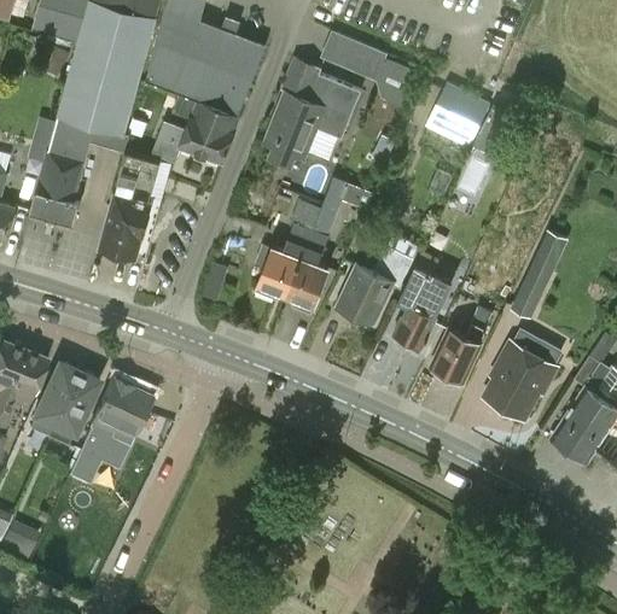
[(0,18),(9,22),(15,0),(0,0),(0,18)]
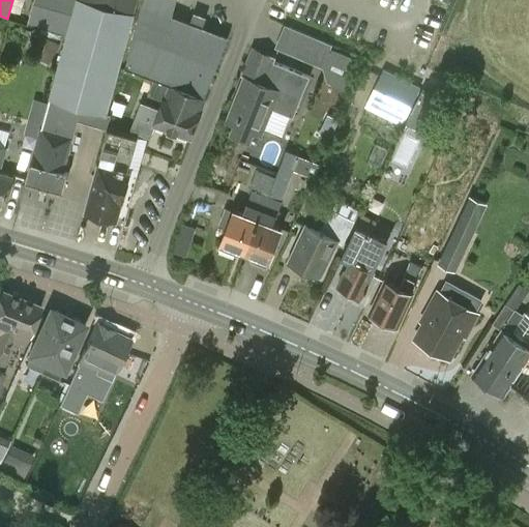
[(49,101),(31,165),(30,165),(25,183),(63,194),(68,175),(63,174),(79,122),(107,130),(110,119),(107,118),(134,17),(138,0),(75,0),(48,100),(49,101)]
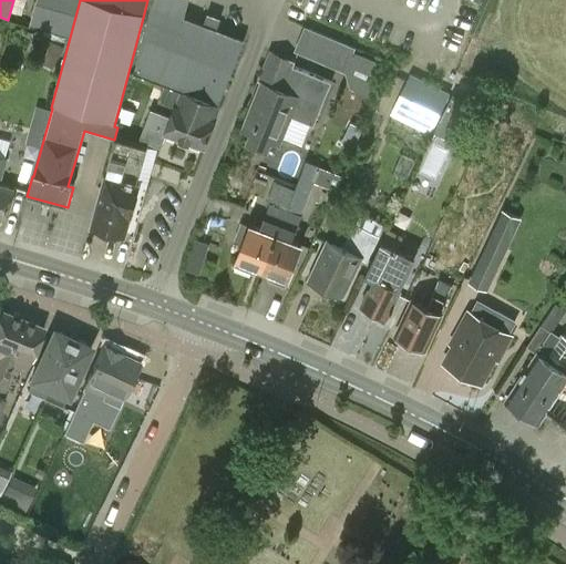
[(37,0),(31,30),(69,38),(76,0),(37,0)]
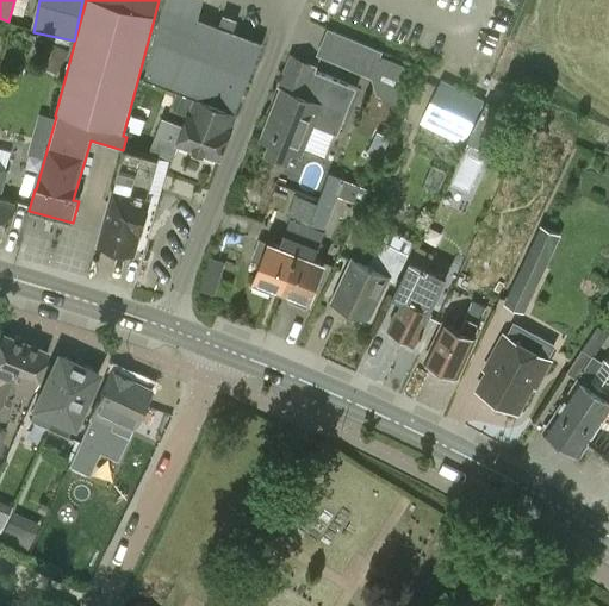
[(262,44),(222,29),(197,19),(202,0),(163,0),(143,81),(194,100),(184,129),(161,120),(149,152),(173,161),(178,147),(219,162),(230,131),(229,131),(235,116),(229,112),(235,98),(241,100),(262,44)]
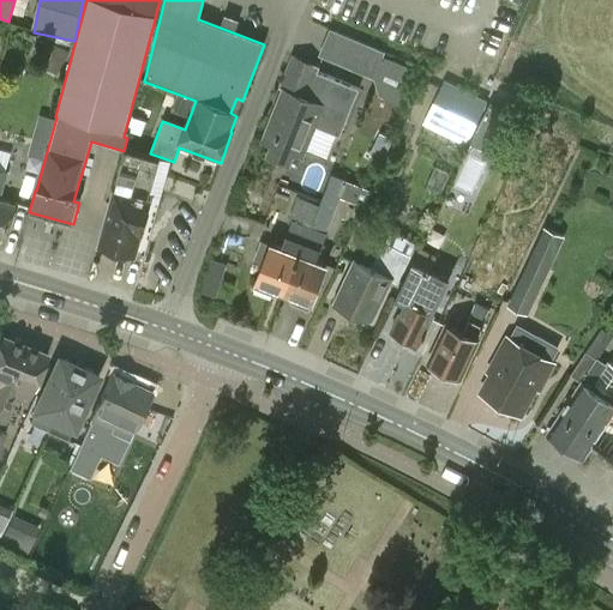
[(376,52),(332,34),(326,48),(349,58),(353,48),(374,56),(376,52)]
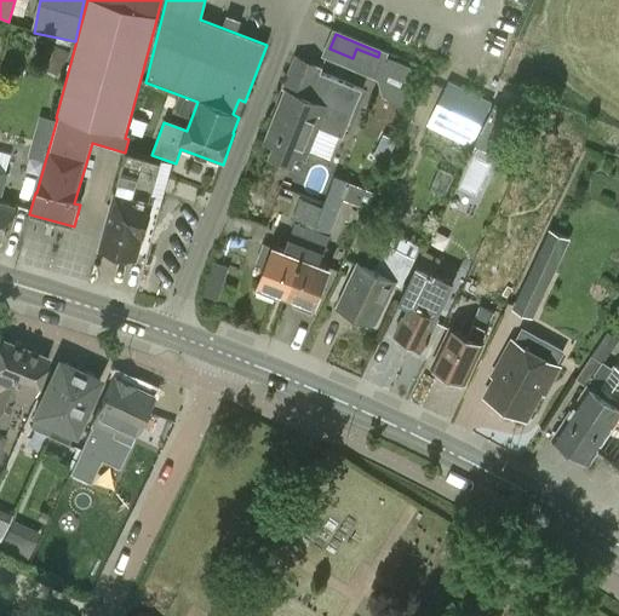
[(280,91),(285,92),(264,144),(274,148),(270,157),(292,167),(296,156),(305,161),(321,120),(344,131),(359,93),(334,84),(325,108),(309,102),(322,69),(294,58),(280,91)]
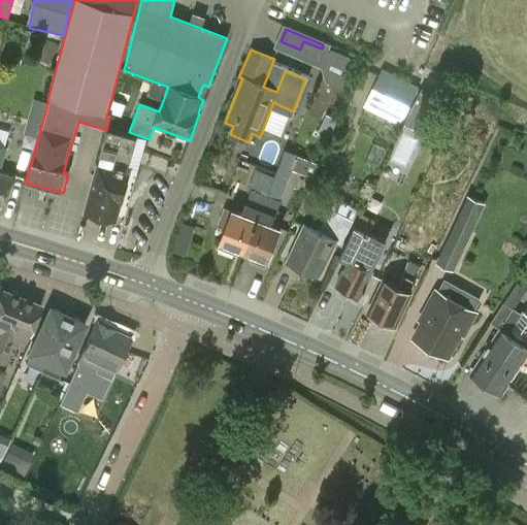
[(364,108),(398,126),(417,90),(382,72),(364,108)]
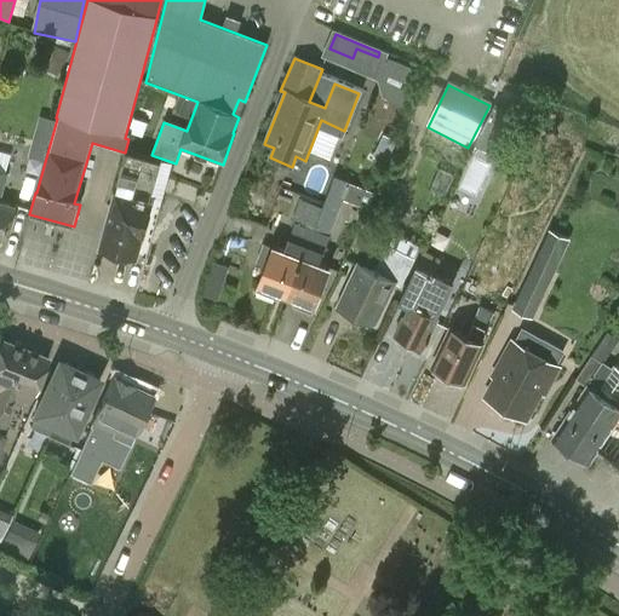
[(492,107),(462,195),(481,201),(511,114),(492,107)]
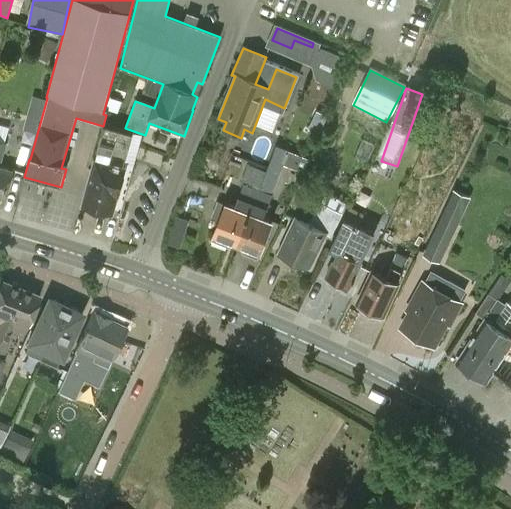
[(103,126),(93,161),(83,199),(85,200),(83,207),(112,215),(125,169),(123,169),(132,134),(103,126)]
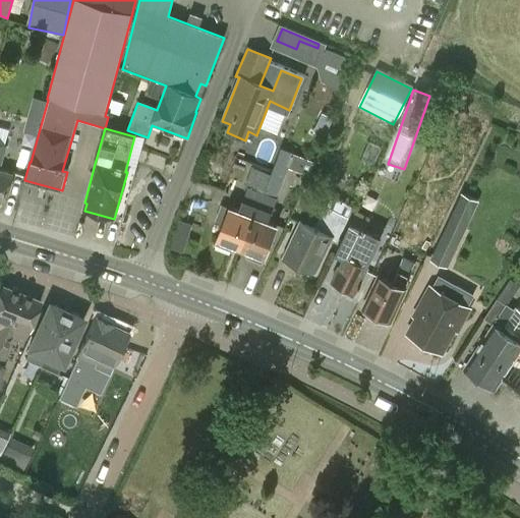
[(0,202),(4,204),(11,176),(0,173),(0,169),(6,148),(0,146),(0,202)]
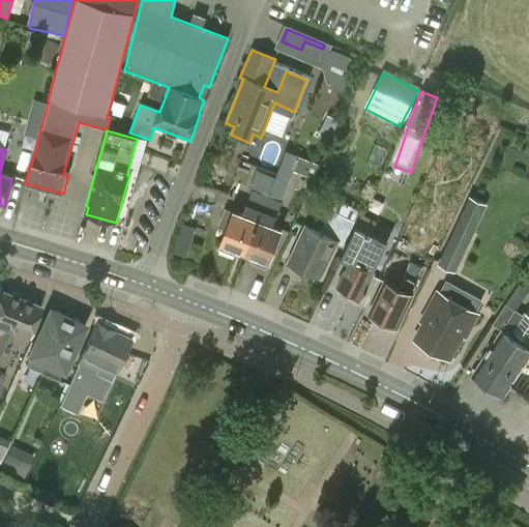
[(274,179),(244,255),(252,258),(250,263),(266,270),(268,264),(282,231),(272,228),(282,203),(281,203),(293,173),(314,181),(319,168),(295,157),(296,156),(285,152),(274,179)]
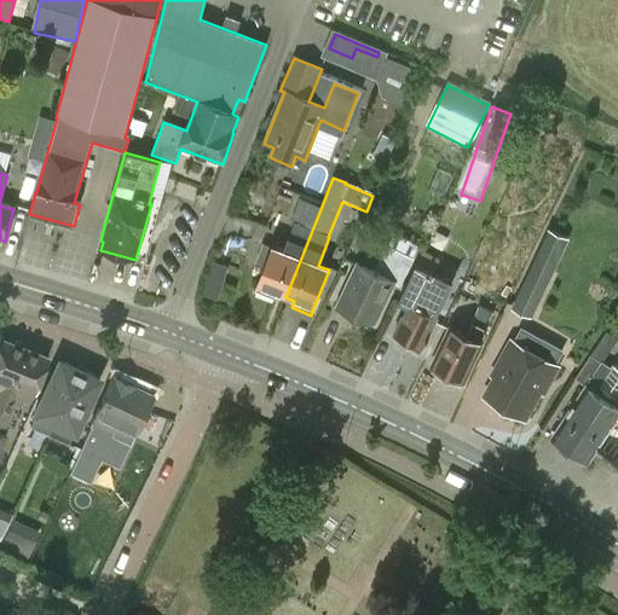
[(272,248),(258,286),(255,294),(275,301),(277,294),(286,297),(321,209),(299,202),(290,224),(293,225),(283,253),(272,248)]
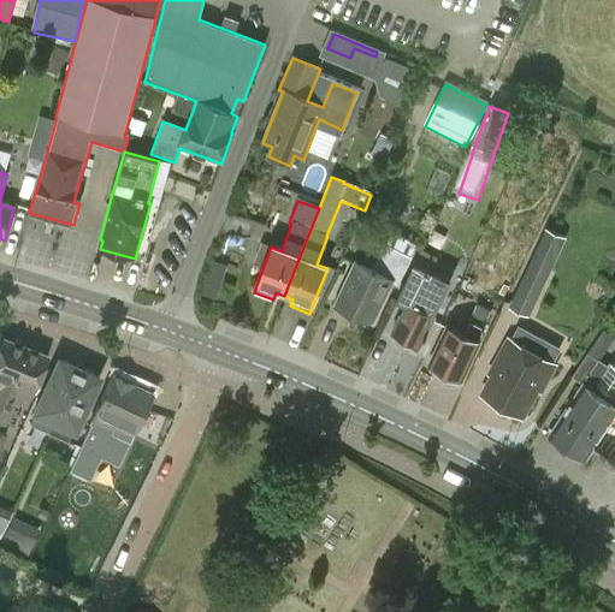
[(528,319),(566,241),(545,231),(508,309),(528,319)]
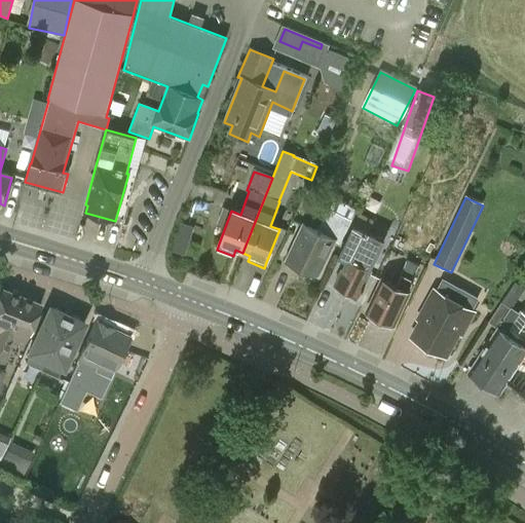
[(332,200),(317,232),(303,225),(285,263),(316,279),(336,240),(339,243),(354,212),(332,200)]
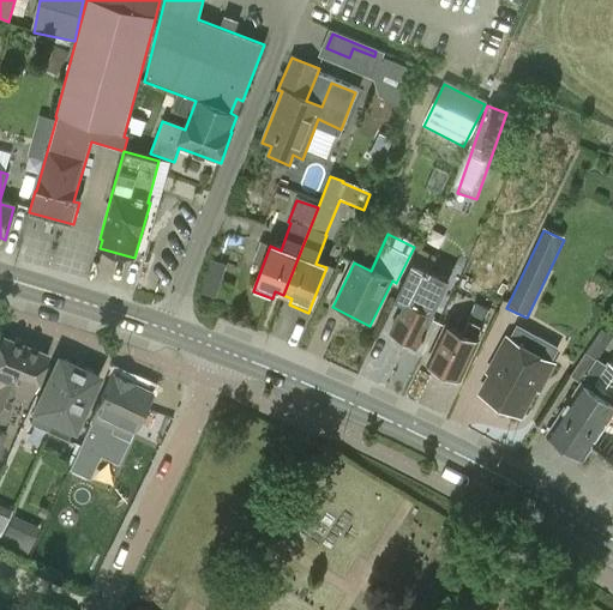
[(403,307),(402,308),(390,333),(403,339),(401,345),(415,352),(431,321),(449,282),(430,272),(436,259),(419,251),(395,302),(403,307)]
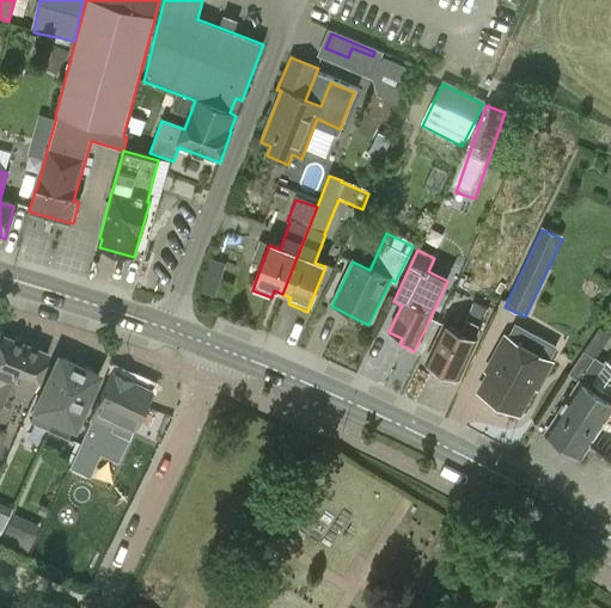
[(211,259),(201,293),(218,296),(226,264),(211,259)]
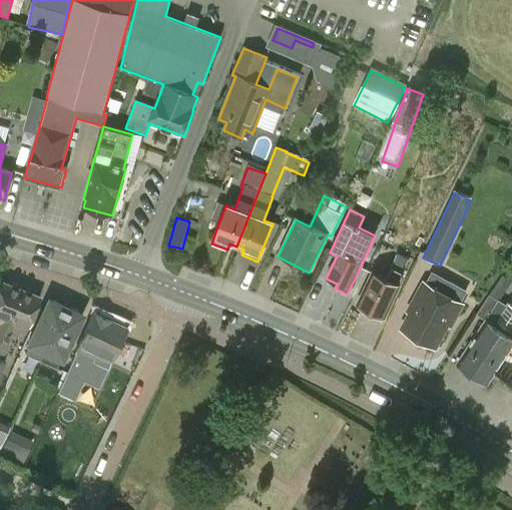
[(398,256),(385,281),(372,275),(359,303),(385,316),(398,287),(396,286),(408,262),(398,256)]
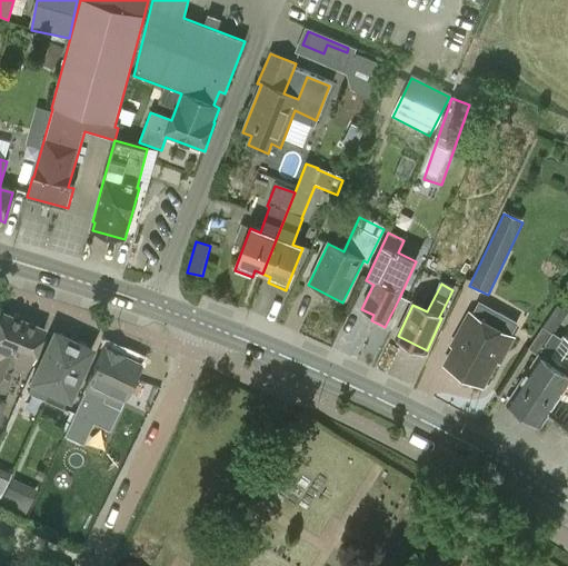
[(514,338),(510,336),(517,325),(499,314),(492,326),(471,314),(458,337),(461,338),(446,365),(482,386),(498,359),(500,360),(514,338)]
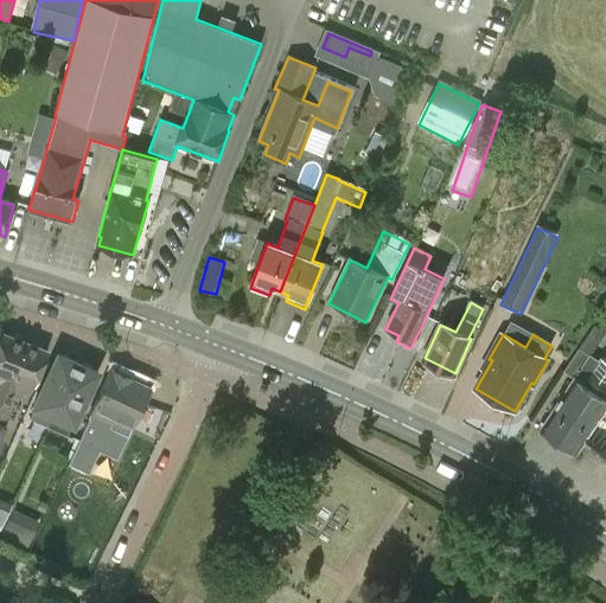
[(1,335),(0,338),(0,414),(1,411),(0,410),(0,390),(4,392),(23,344),(1,335)]
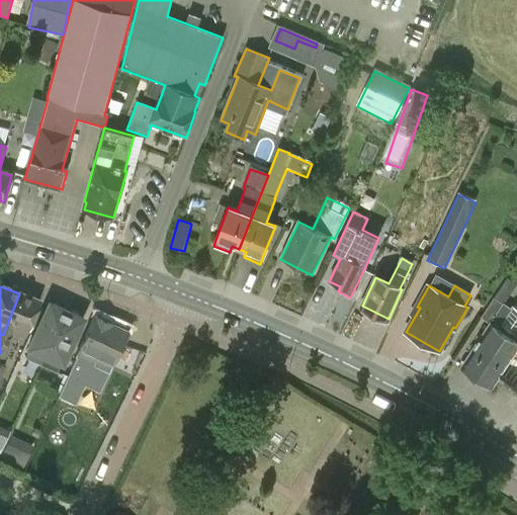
[(38,302),(19,293),(3,335),(0,333),(0,350),(1,351),(0,353),(0,359),(3,360),(12,339),(21,343),(26,331),(38,302)]
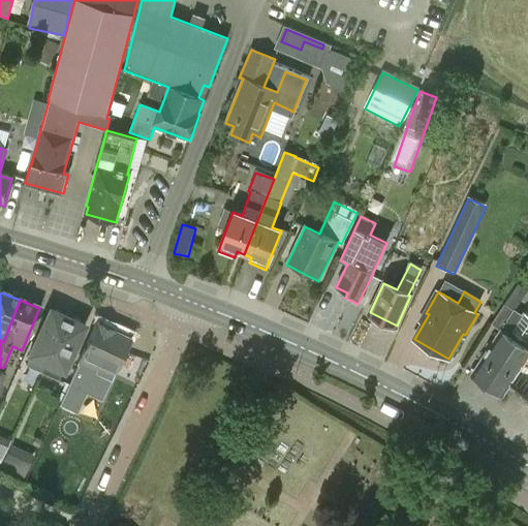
[(51,359),(69,320),(49,311),(27,357),(29,358),(25,367),(40,374),(49,358),(51,359)]
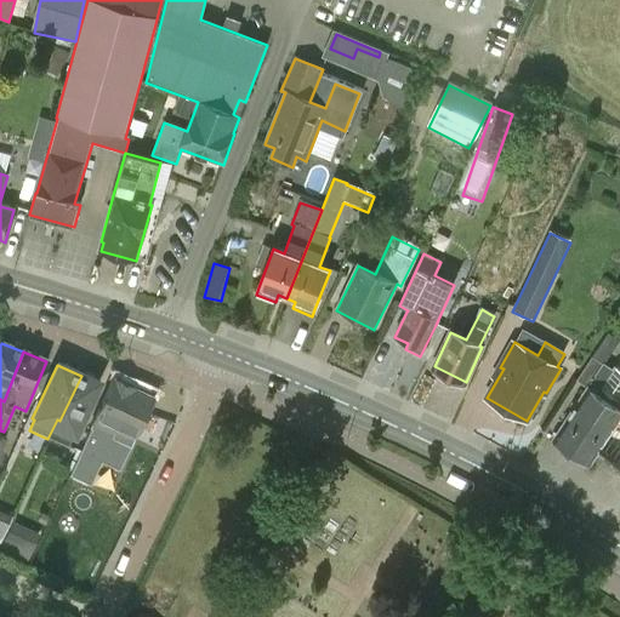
[(603,366),(587,390),(555,439),(590,464),(597,452),(619,418),(619,372),(614,369),(612,371),(603,366)]
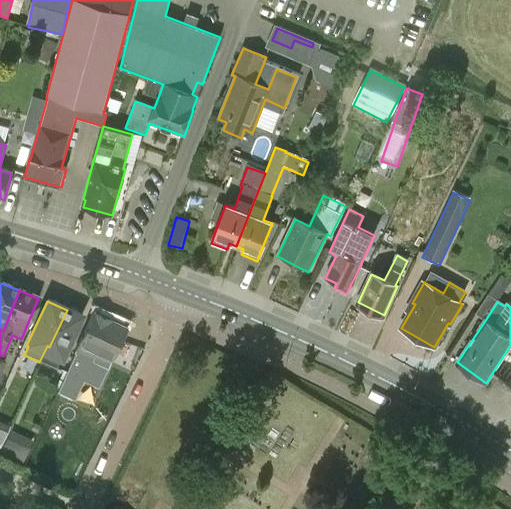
[(81,316),(67,310),(49,347),(47,346),(39,362),(30,384),(37,387),(46,365),(55,370),(59,360),(60,361),(81,316)]
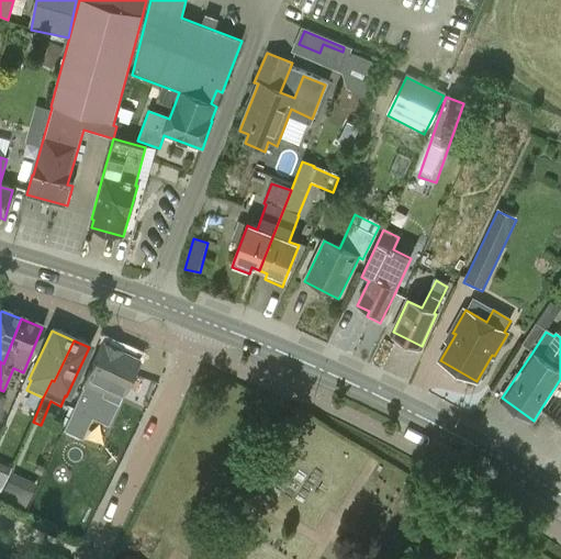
[(81,390),(71,410),(23,515),(81,541),(130,438),(108,427),(108,426),(92,420),(101,400),(116,406),(137,360),(101,345),(80,389),(81,390)]
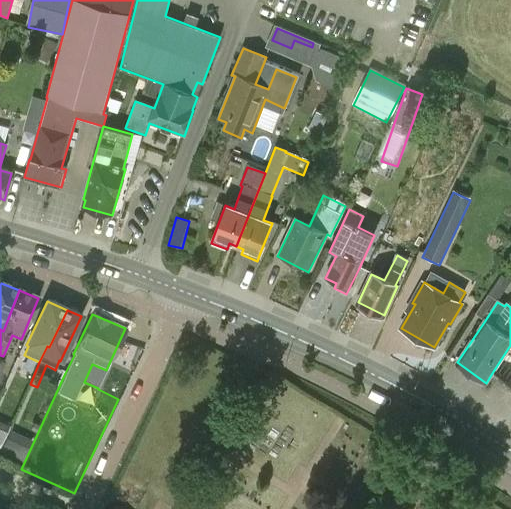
[(510,345),(492,373),(510,386),(510,345)]
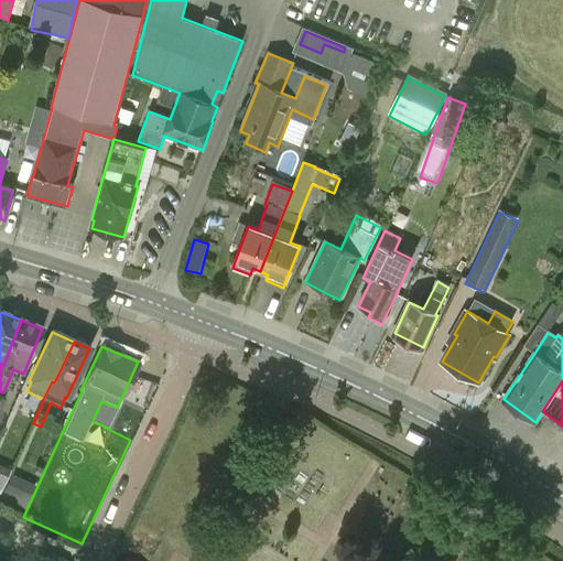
[(0,491),(9,471),(0,466),(0,491)]
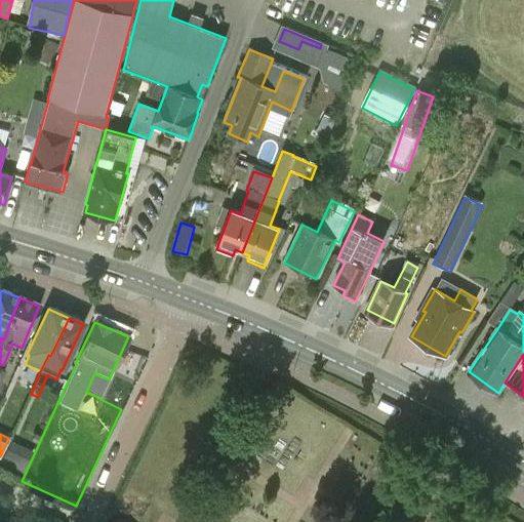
[(33,453),(9,443),(0,463),(0,465),(22,476),(33,453)]
